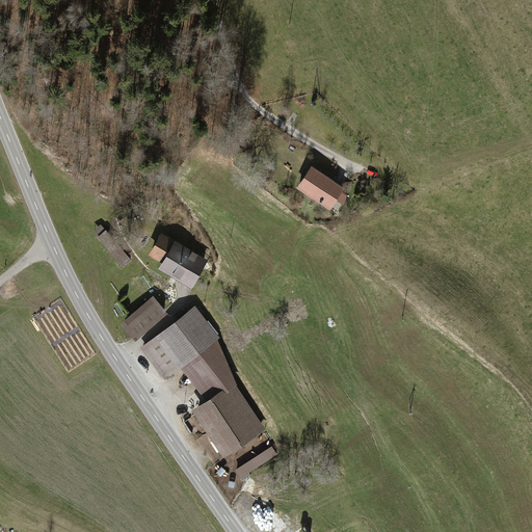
[(347,189),(315,167),(299,189),(333,212),(347,189)]
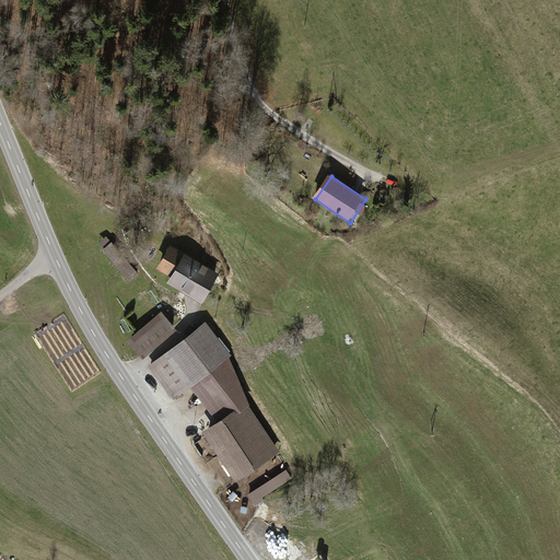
[(100,235),(95,241),(100,245),(104,241),(100,235)]
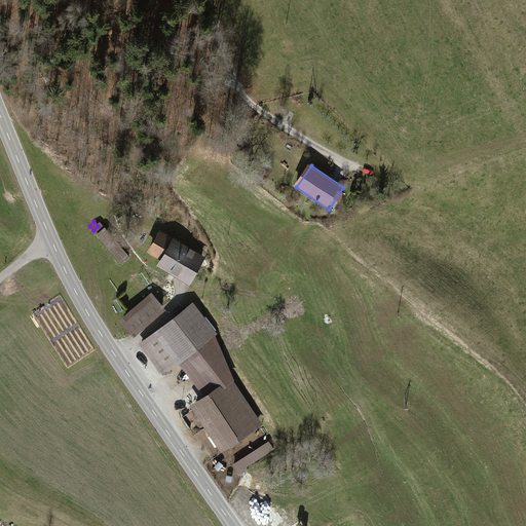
[(98,235),(122,264),(129,258),(102,225),(92,232),(97,236),(98,235)]
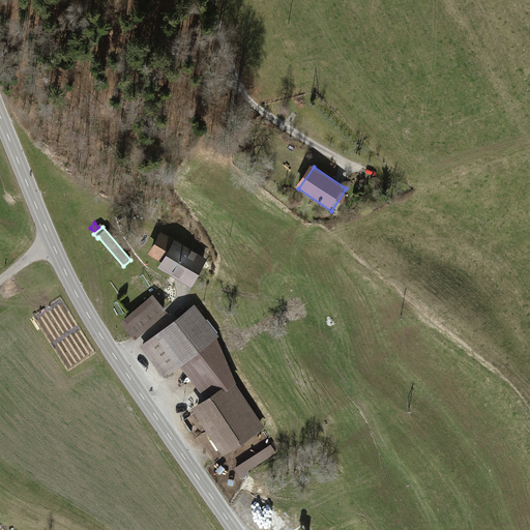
[(159,268),(192,288),(209,259),(163,231),(149,255),(163,263),(159,268)]
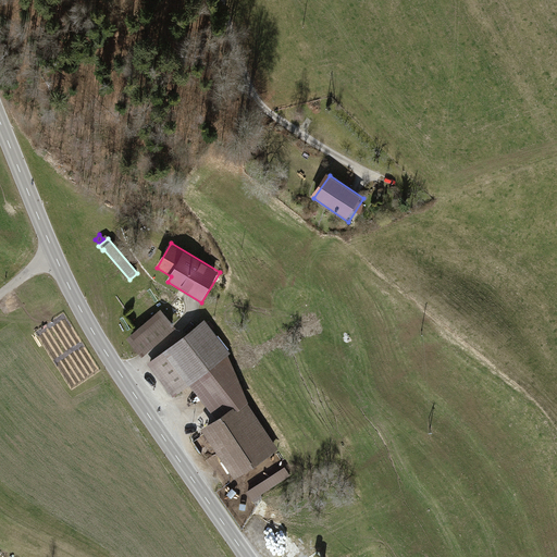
[(149,287),(144,283),(139,287),(144,292),(149,287)]
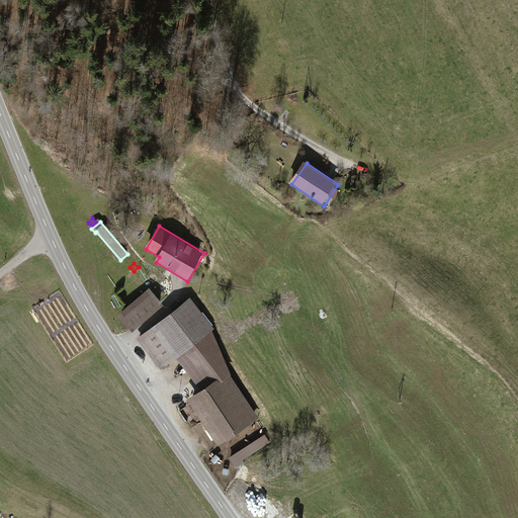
[(150,290),(119,317),(135,333),(165,307),(150,290)]
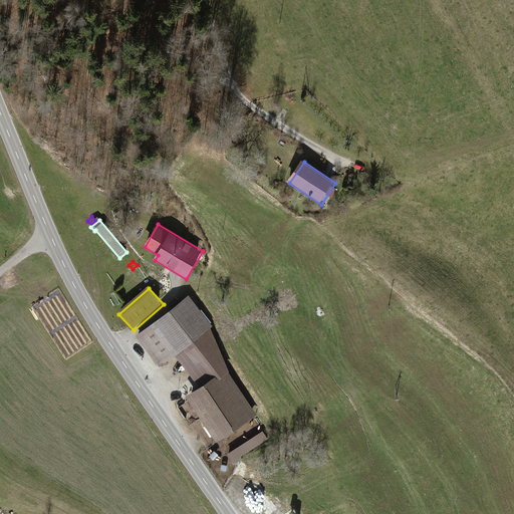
[(190,297),(137,337),(161,368),(176,357),(201,390),(189,398),(218,442),(258,415),(227,369),(229,367),(211,330),(214,328),(190,297)]
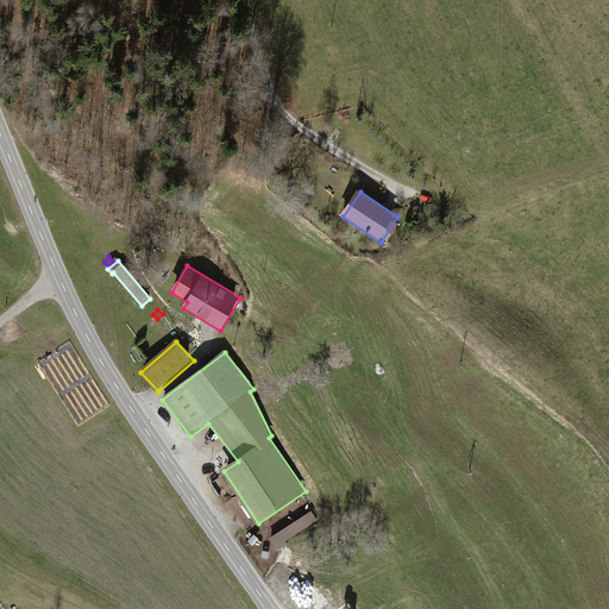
[(309,510),(271,539),(278,548),(316,520),(309,510)]
